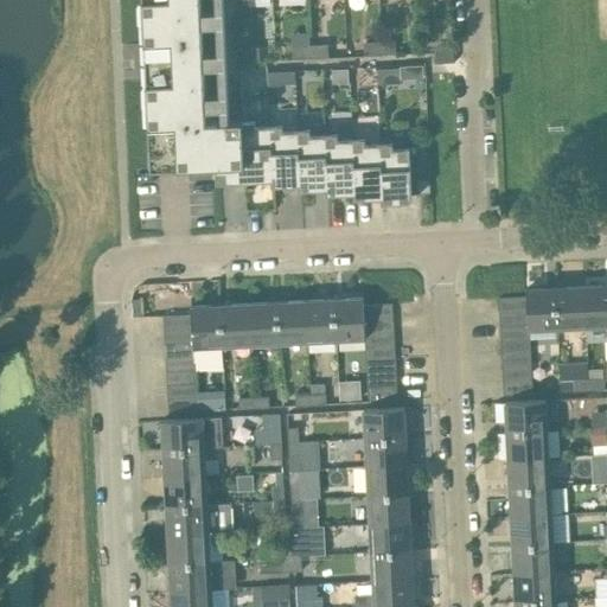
[(218,180),(246,179),(243,117),(230,119),(224,0),(144,0),(152,167),(217,164),(218,180)]
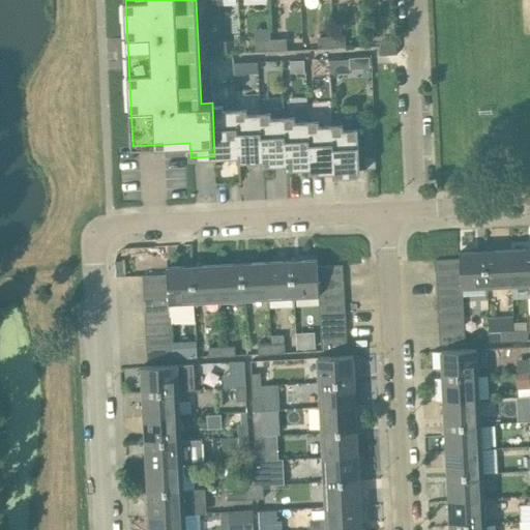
[(331,36),(332,48),(346,47),(346,35),(331,36)]
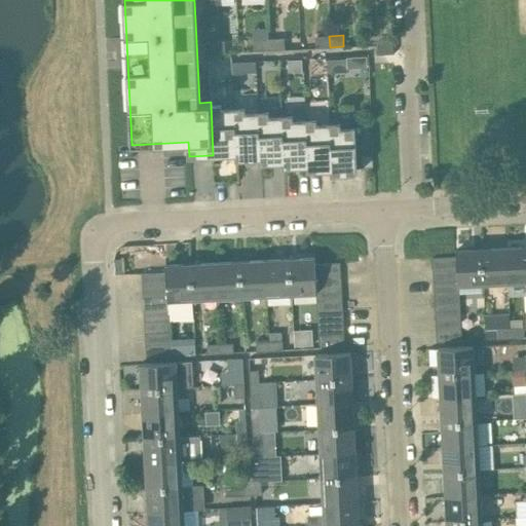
[(330,47),(329,36),(315,36),(315,47),(330,47)]
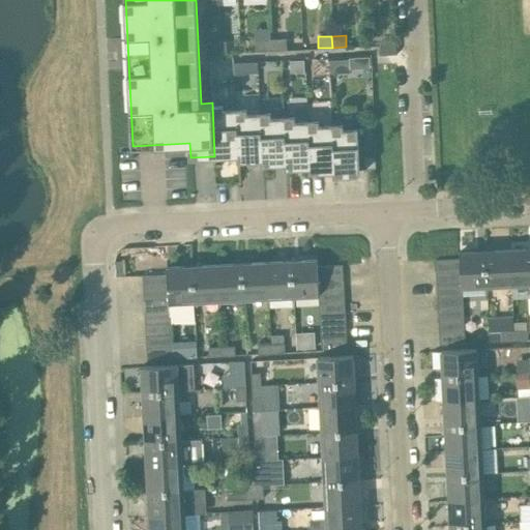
[(256,51),(271,51),(271,38),(255,39),(256,51)]
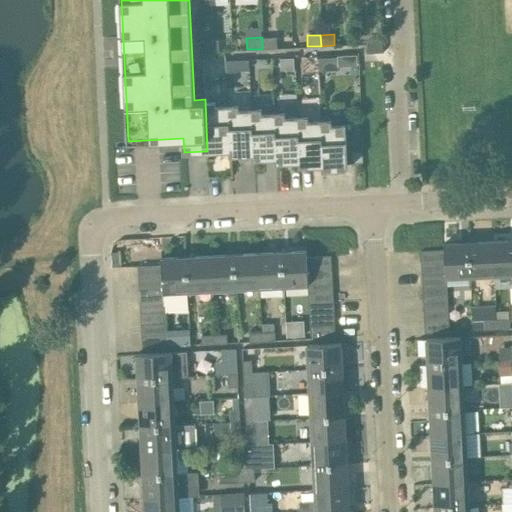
[(277,37),(262,37),(262,49),(278,48),(277,37)]
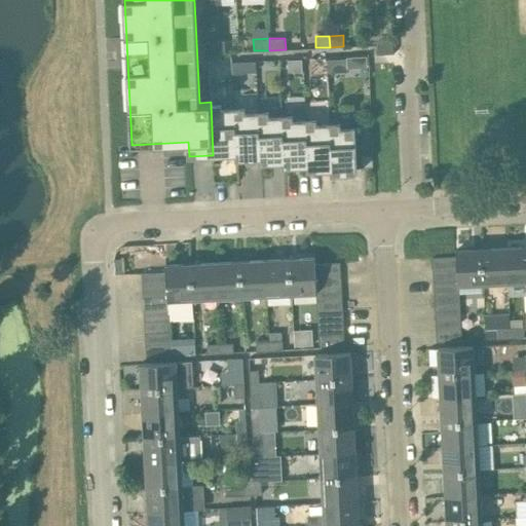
[(211,52),(225,52),(225,40),(211,41),(211,52)]
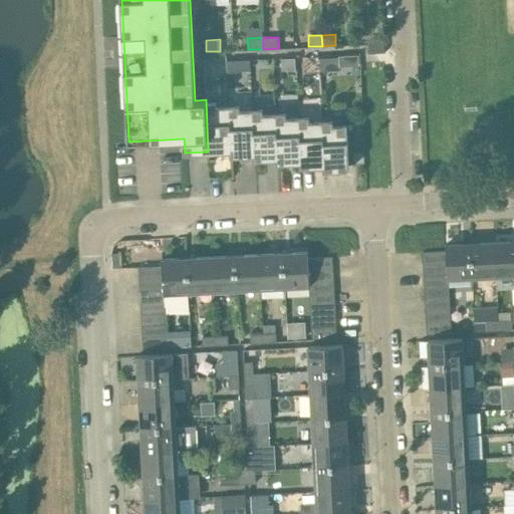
[(384,40),(369,41),(369,52),(384,52),(384,40)]
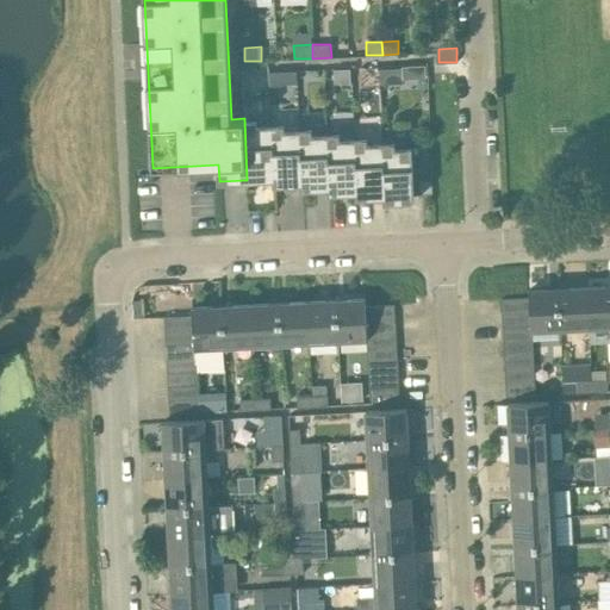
[(402,68),(380,68),(381,85),(403,83),(402,68)]
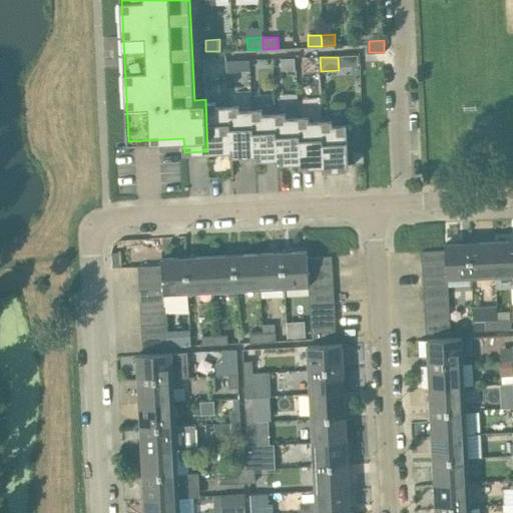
[(236,60),(227,60),(228,72),(237,71),(236,60)]
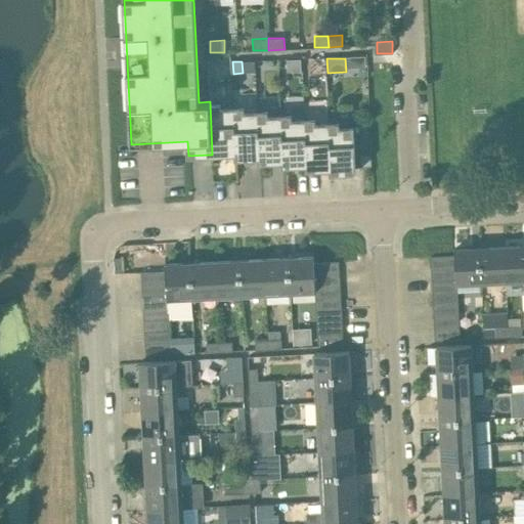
[(212,155),(236,154),(234,107),(221,107),(220,101),(210,101),(212,155)]
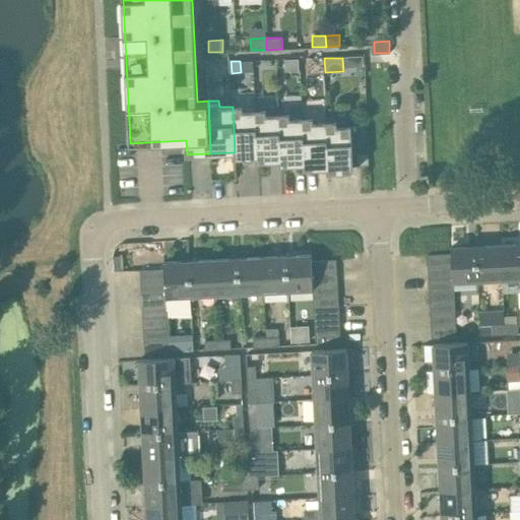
[(259,155),(256,110),(243,111),(243,106),(233,107),(235,152),(235,156),(259,155)]
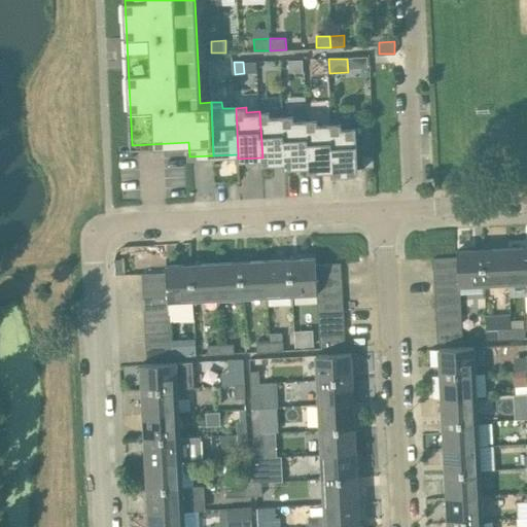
[(286,162),(283,115),(270,116),(270,111),(259,111),(262,157),(262,163),(286,162)]
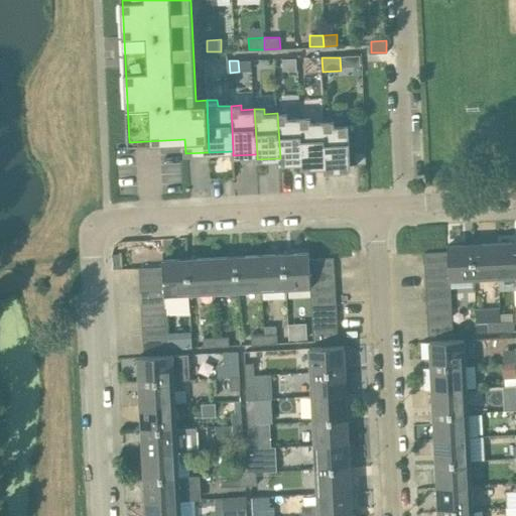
[(302,162),(300,117),(287,118),(287,113),(277,113),(280,158),(280,163),(302,162)]
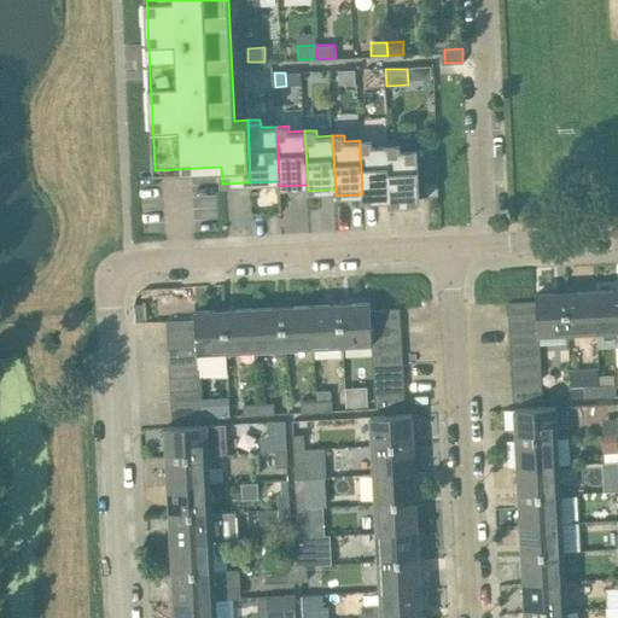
[(391,199),(389,145),(373,145),(373,139),(360,140),(362,194),(363,199),(391,199)]
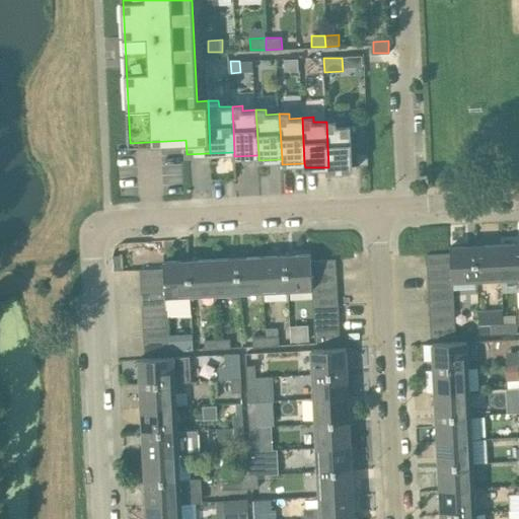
[(337,121),(326,122),(328,167),(328,171),(353,170),(351,125),(337,126),(337,121)]
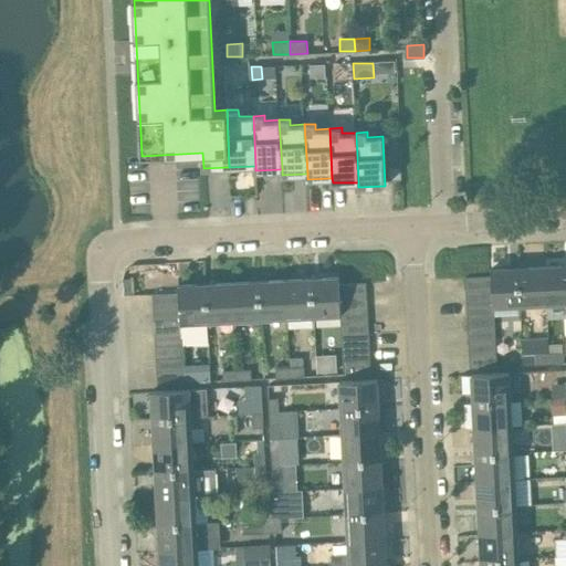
[(400,168),(390,168),(390,180),(400,180),(400,168)]
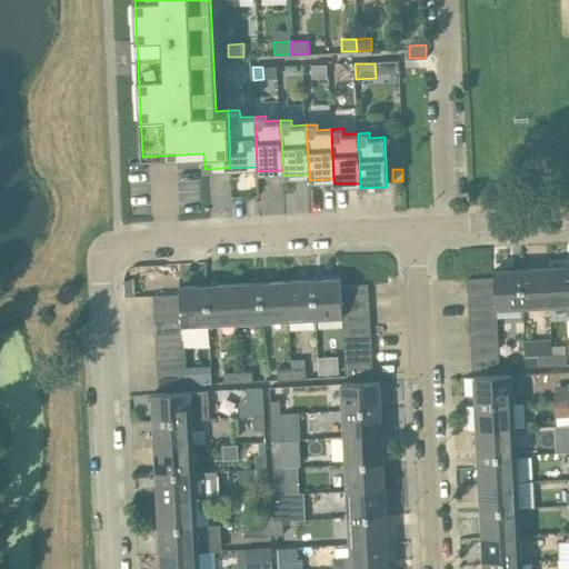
[(568,303),(568,266),(548,268),(550,306),(568,303)]
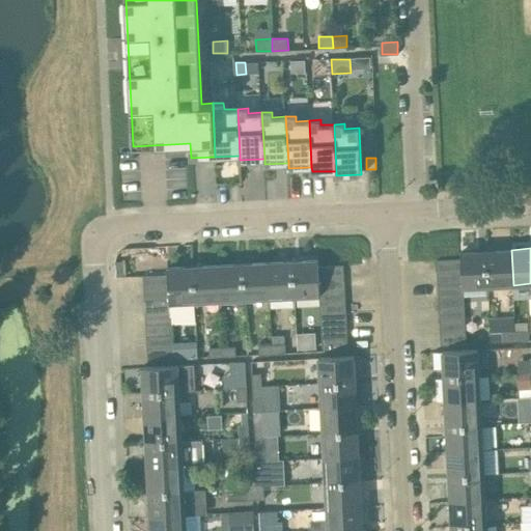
[(511,250),(486,251),(488,286),(513,285),(511,250)]
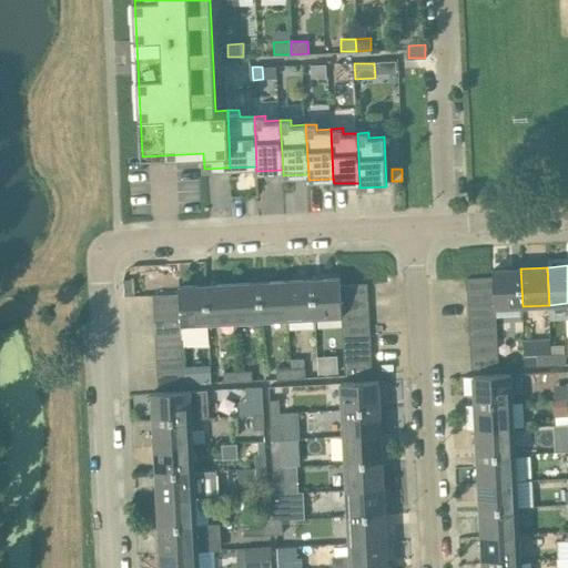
[(523,306),(520,269),(494,270),(494,277),(495,290),(495,303),(495,307),(496,307),(523,306)]
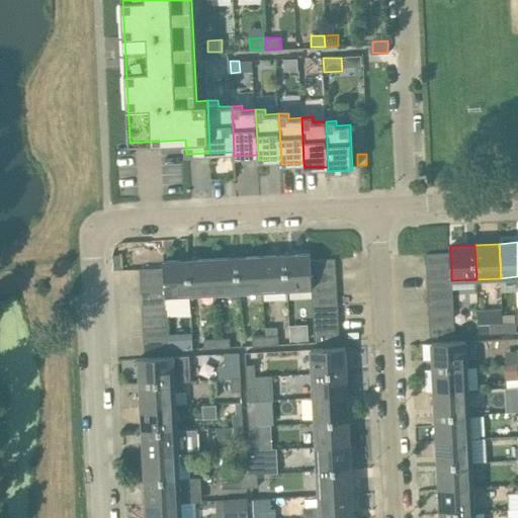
[(287,289),(313,288),(313,283),(312,271),(311,260),(311,253),(286,255),(287,289)]
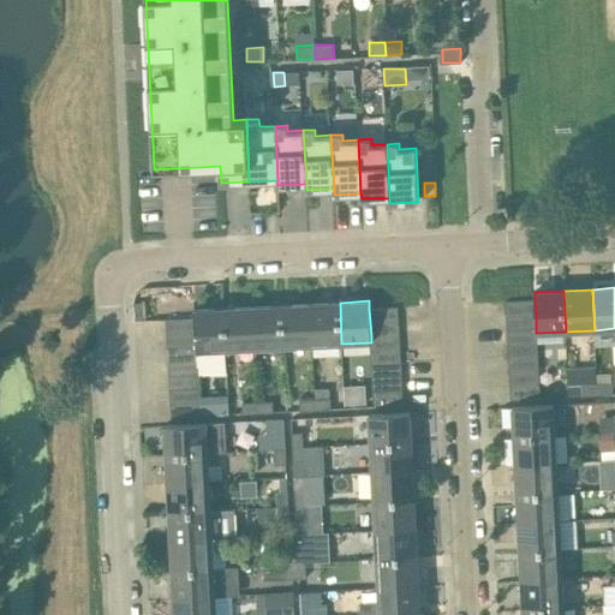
[(507,316),(536,314),(535,300),(506,302),(507,316)]
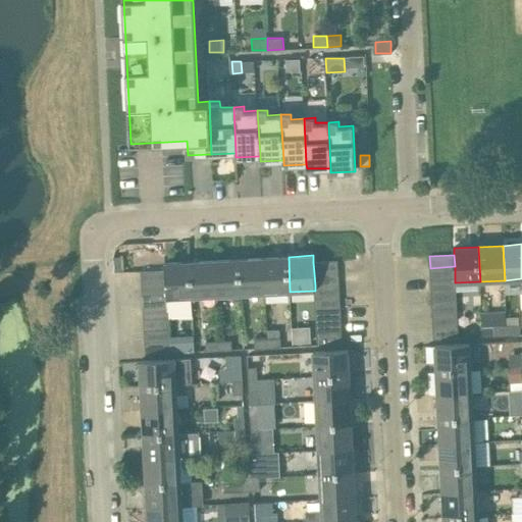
[(265,293),(290,292),(289,257),(264,258),(265,293)]
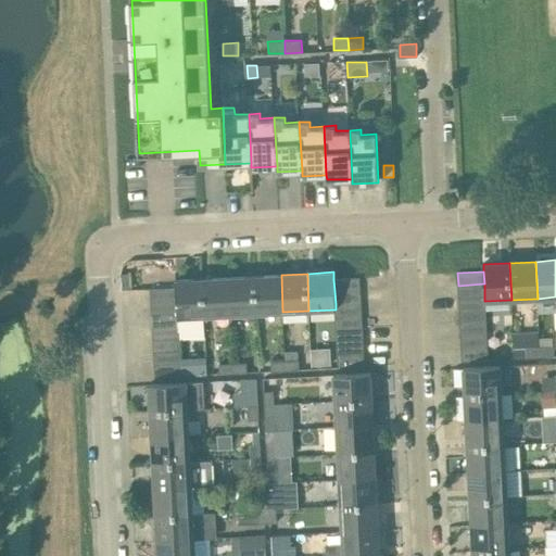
[(256,313),(282,312),(281,275),(255,276),(256,313)]
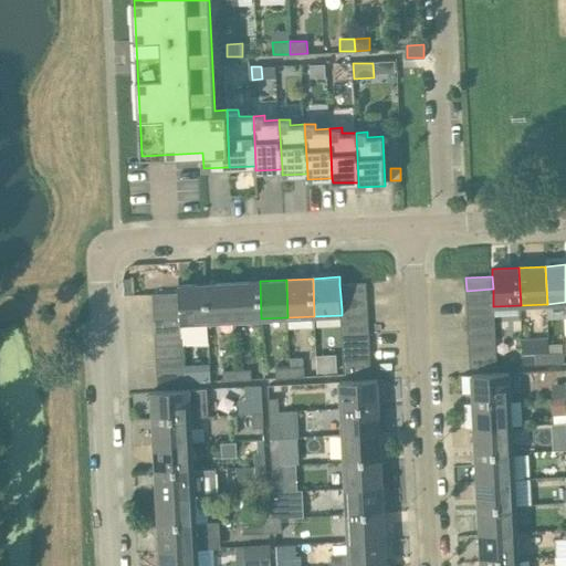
[(234,321),(261,318),(260,281),(233,282),(234,321)]
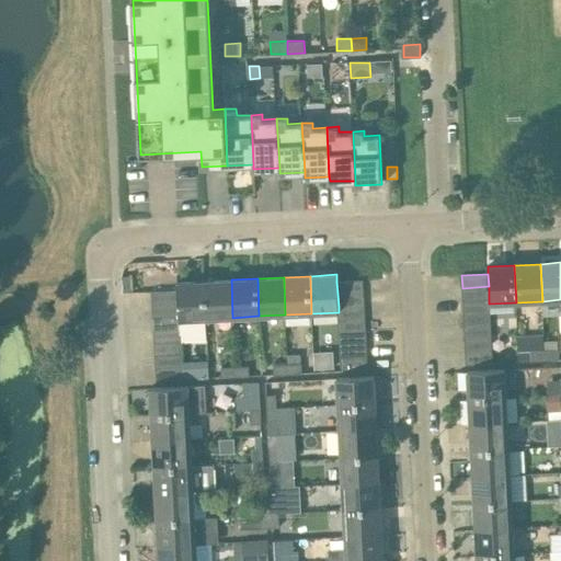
[(206,319),(232,318),(231,279),(205,282),(206,319)]
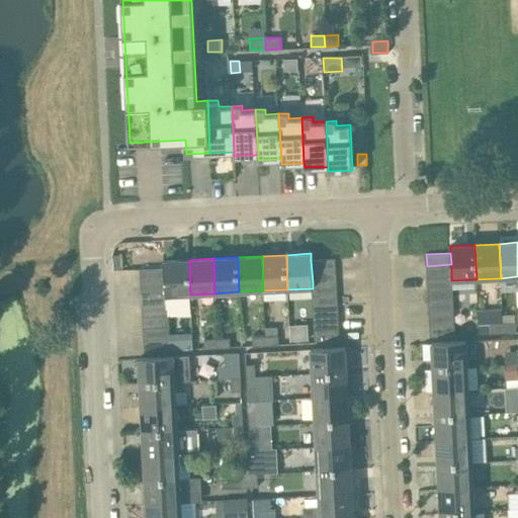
[(311,260),(312,271),(336,270),(335,258),(311,260)]
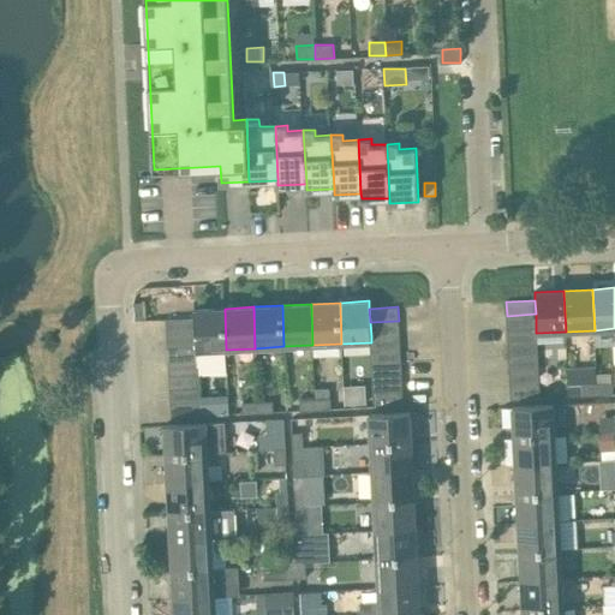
[(225,350),(226,350),(225,309),(195,310),(195,317),(196,332),(197,345),(197,351),(198,359),(198,365),(226,364),(225,350)]
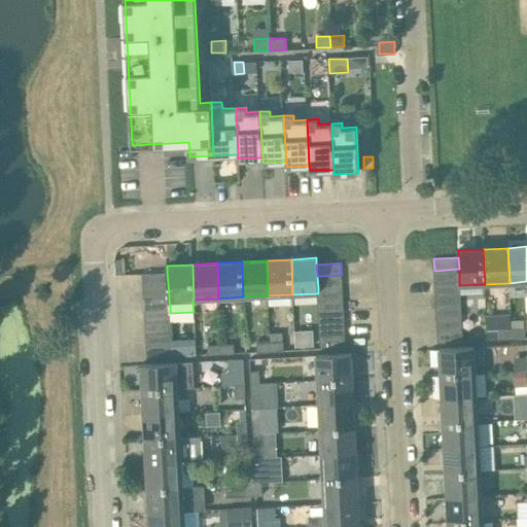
[(459,281),(459,269),(434,271),(434,282),(459,281)]
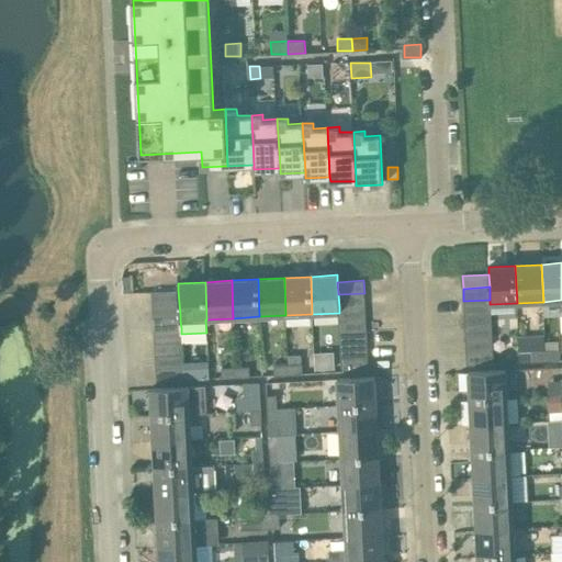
[(152,292),(153,304),(179,303),(178,290),(152,292)]
